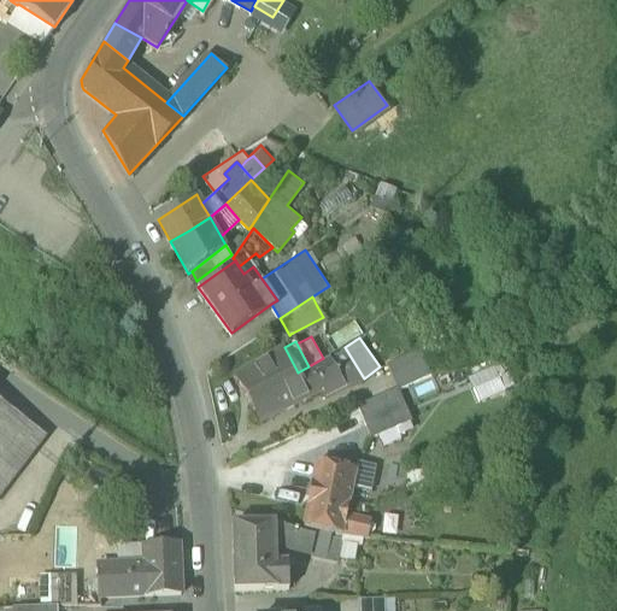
[(263,419),(310,394),(298,372),(285,347),(283,345),(235,370),(263,419)]
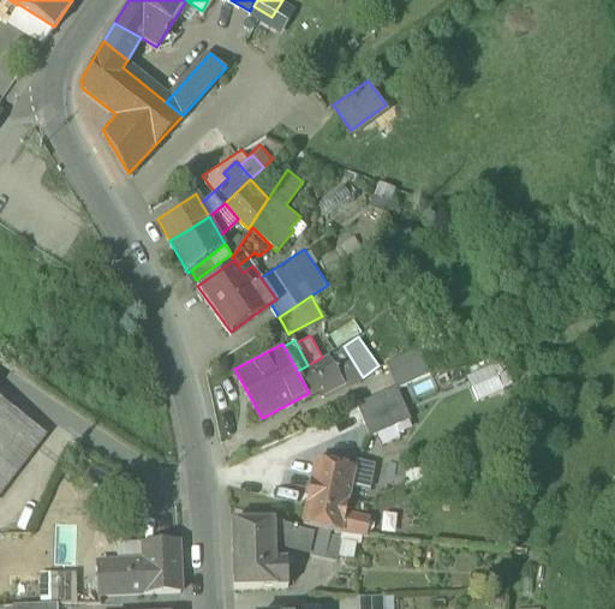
[(322,357),(308,365),(297,371),(309,393),(321,386),(324,393),(345,383),(363,377),(344,346),(322,357)]
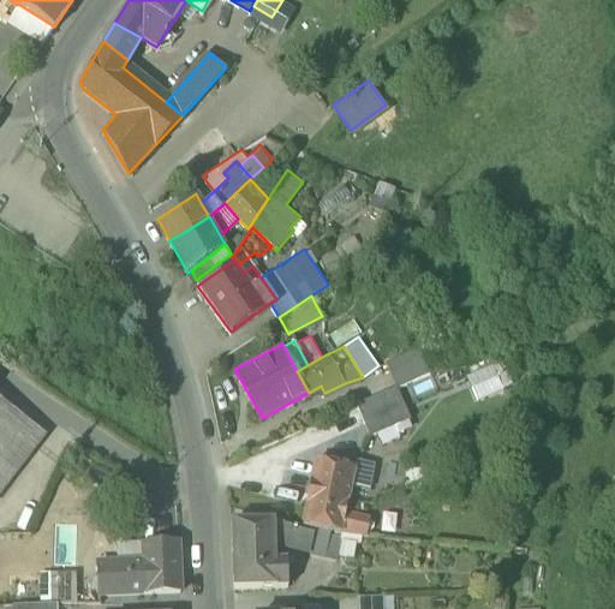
[(396,384),(396,386),(429,371),(430,371),(423,353),(418,346),(417,346),(421,354),(390,368),(387,359),(386,359),(389,370),(395,368),(399,376),(401,382),(396,384)]
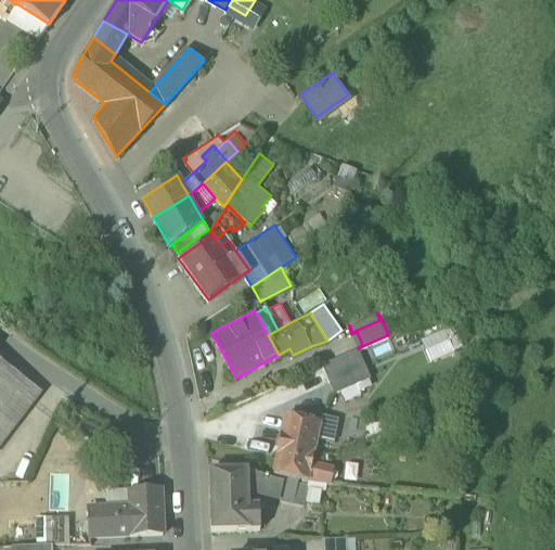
[(376,312),(349,324),(352,332),(379,320),(376,312)]
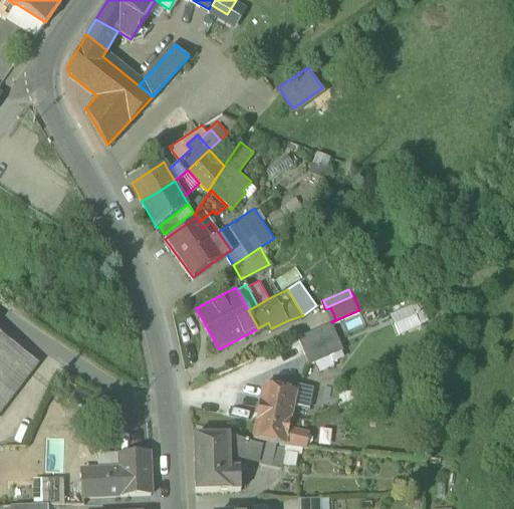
[(420,299),(411,302),(420,323),(429,319),(420,299)]
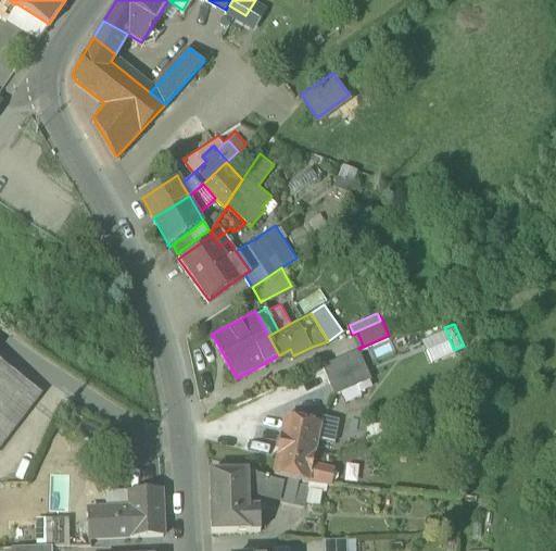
[(444,327),(421,338),(431,360),(454,350),(444,327)]
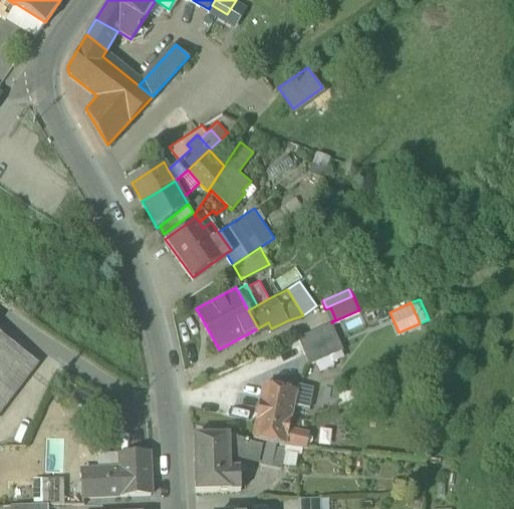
[(325,309),(331,321),(335,319),(333,314),(330,307),(325,309)]
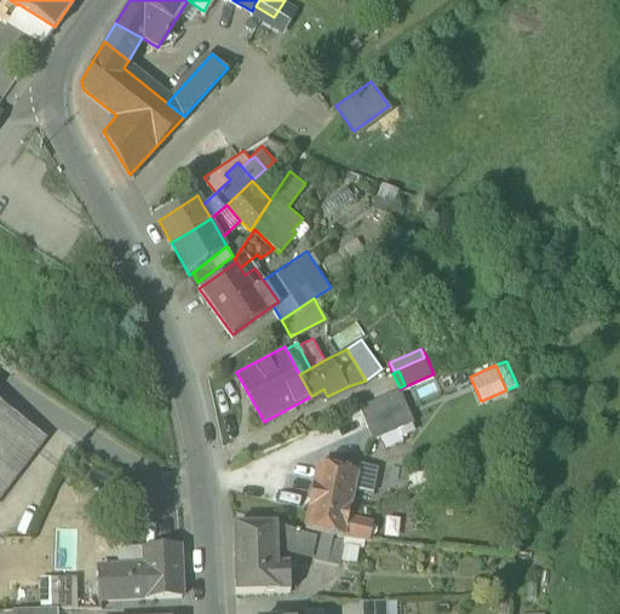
[(360,406),(366,422),(406,405),(400,389),(360,406)]
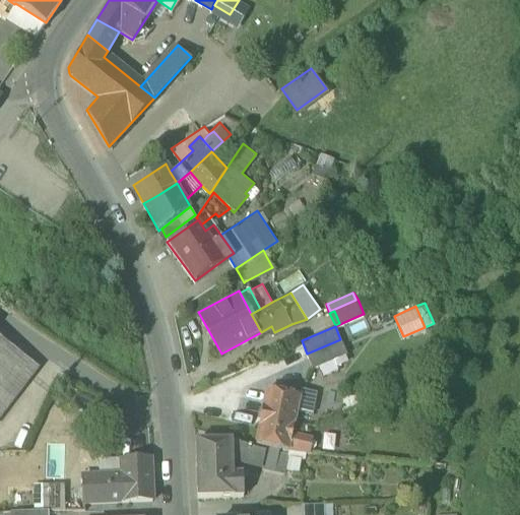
[(0,415),(39,366),(0,336),(0,415)]
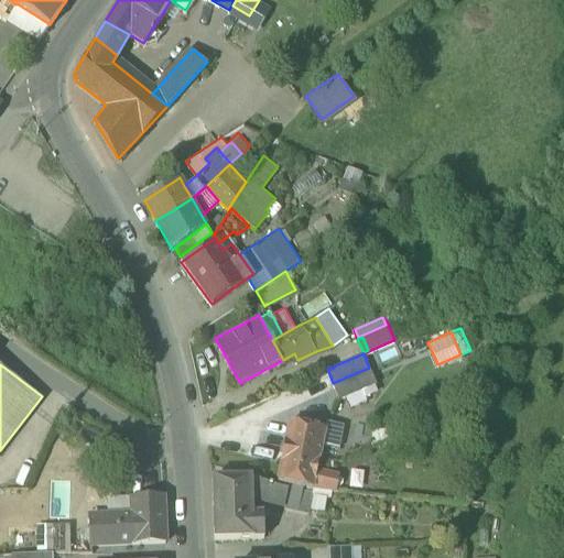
[(376,382),(369,368),(333,383),(339,397),(345,395),(361,387),(373,382),(376,382)]
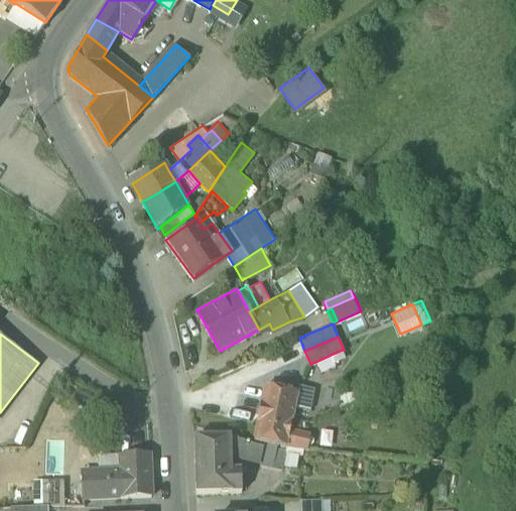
[(345,356),(342,350),(331,355),(334,361),(345,356)]
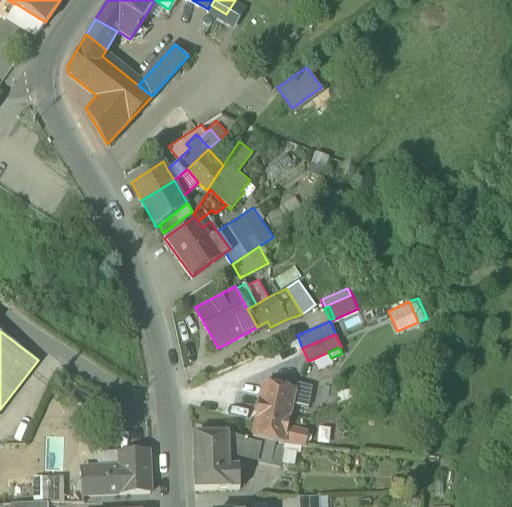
[(328,352),(313,359),(318,368),(333,362),(331,358),(328,352)]
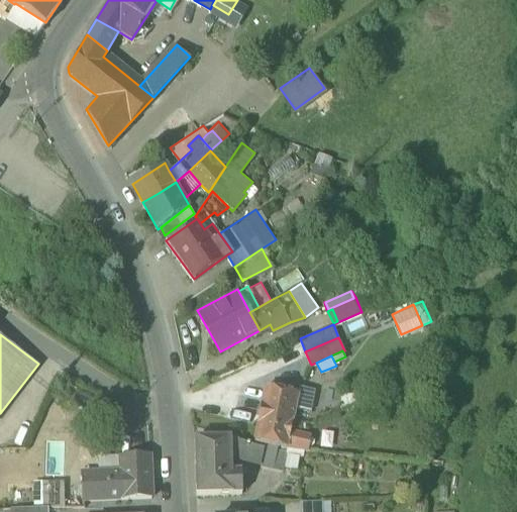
[(265,384),(259,412),(292,419),(295,405),(298,391),(265,384)]
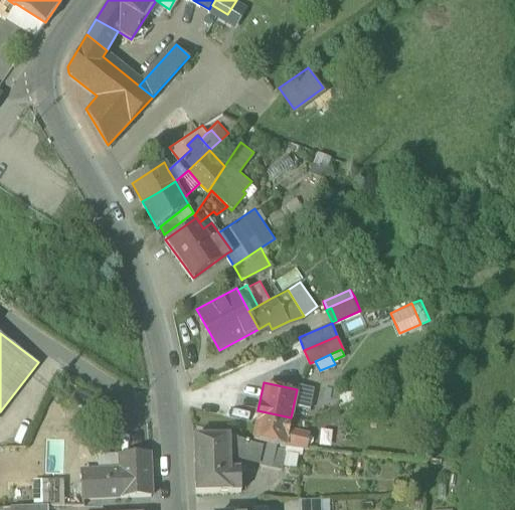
[(297,389),(294,403),(309,406),(313,385),(298,382),(297,389)]
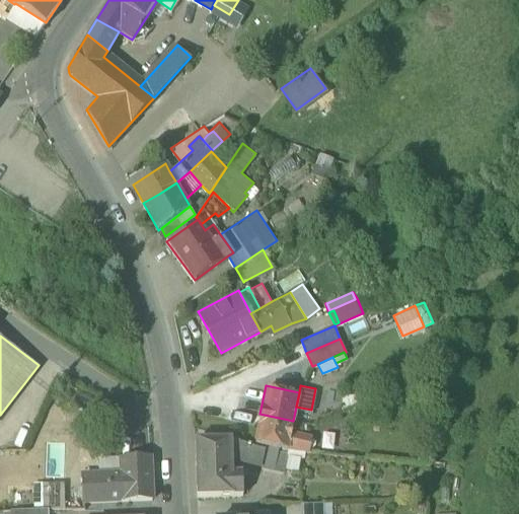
[(280,446),(287,447),(288,447),(291,433),(293,421),(260,414),(257,422),(258,422),(254,441),(266,443),(280,446)]
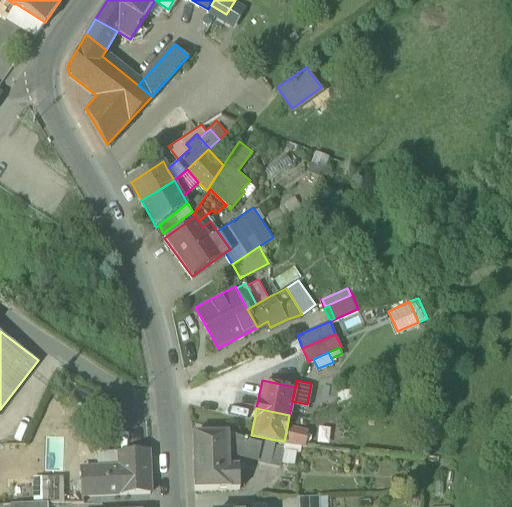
[(305,431),(287,427),(284,441),(283,441),(283,442),(302,444),(305,431)]
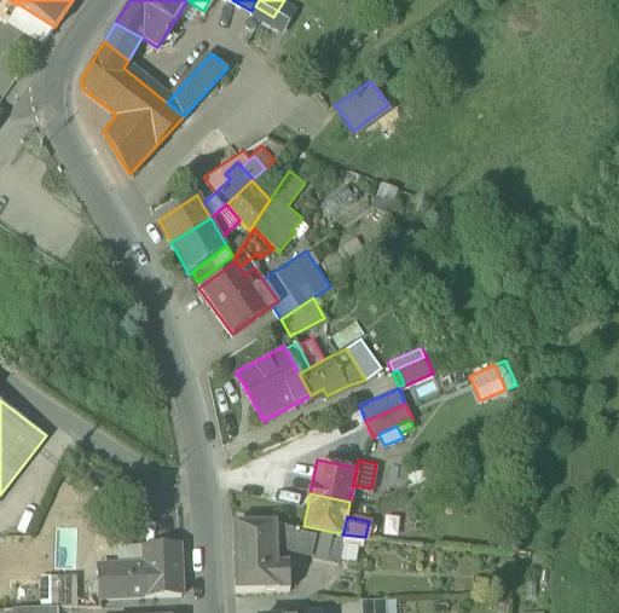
[(233,522),(235,589),(290,587),(289,561),(276,561),(276,542),(275,521),(233,522)]
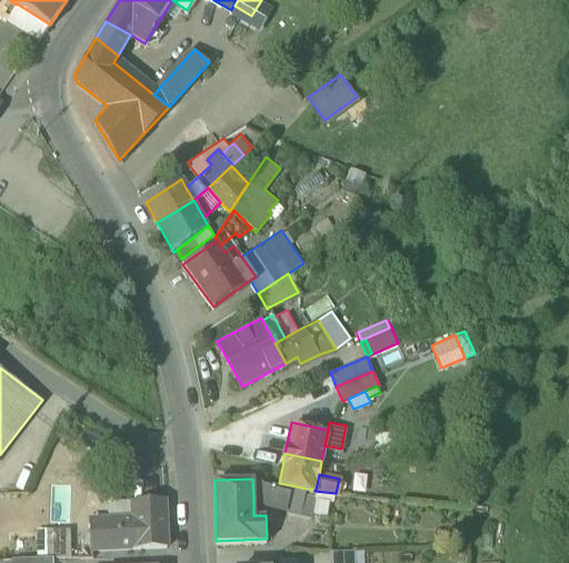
[(287,506),(290,490),(278,486),(278,488),(275,486),(252,479),(253,498),(271,504),(287,506)]
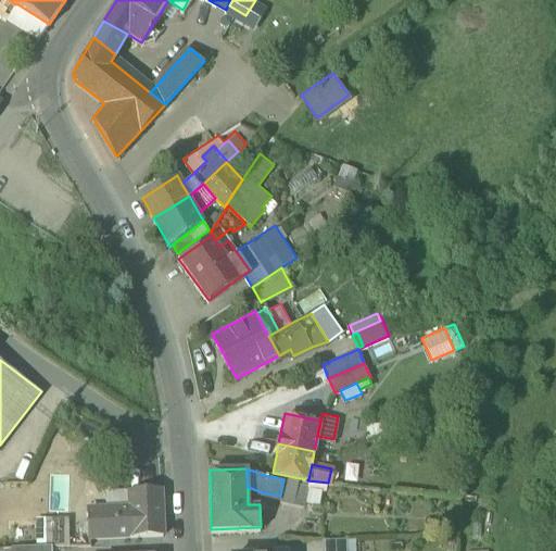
[(280,496),(305,501),(310,485),(299,481),(300,478),(285,475),(283,479),(280,496)]
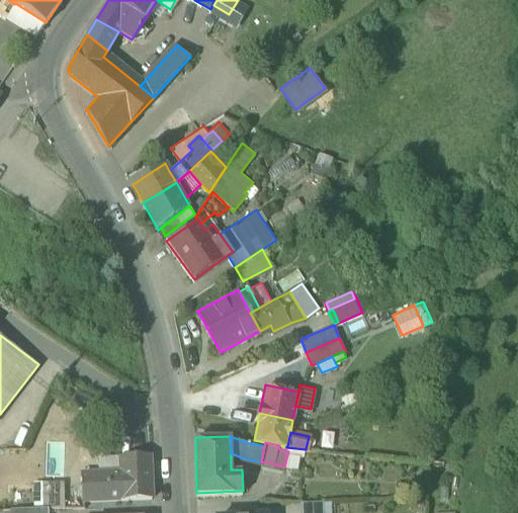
[(59,466),(58,451),(23,453),(23,468),(59,466)]
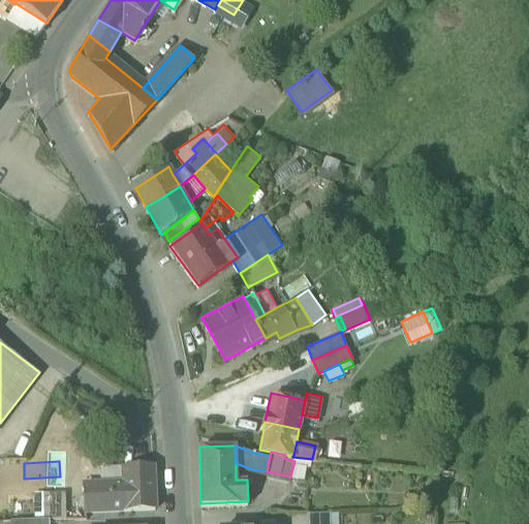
[(122,464),(123,480),(125,506),(155,503),(151,462),(122,464)]
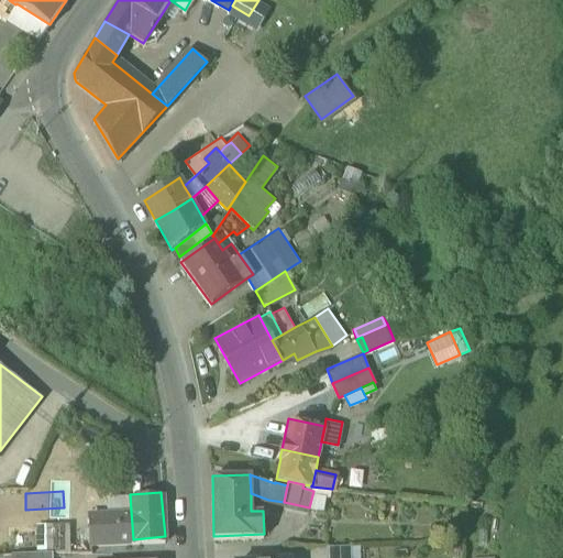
[(90,543),(133,539),(131,511),(88,514),(90,543)]
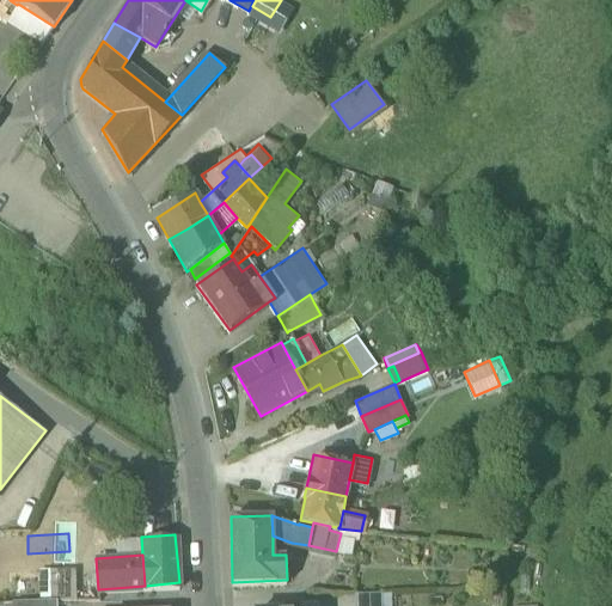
[(56,598),(73,598),(73,579),(40,580),(40,599),(56,598)]
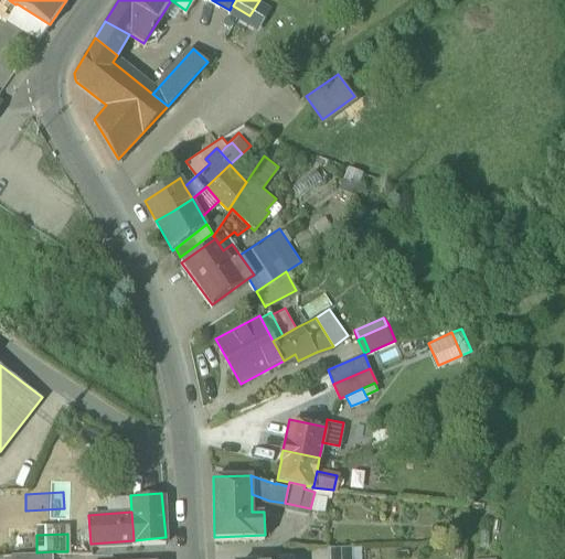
[(327,545),(327,558),(351,558),(351,545),(327,545)]
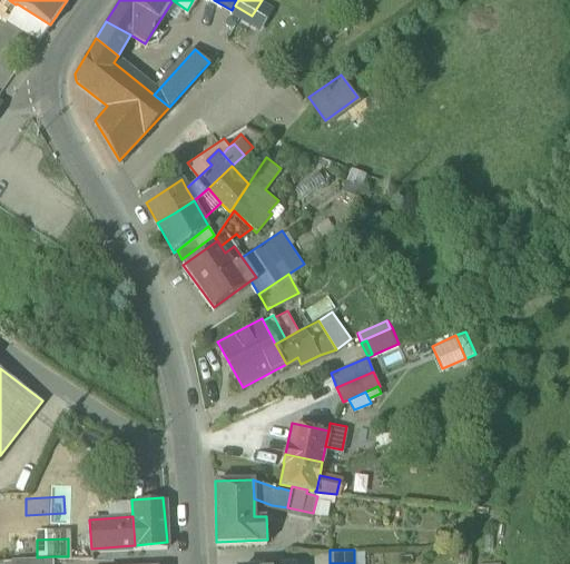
[(364,563),(364,550),(354,550),(354,563),(364,563)]
